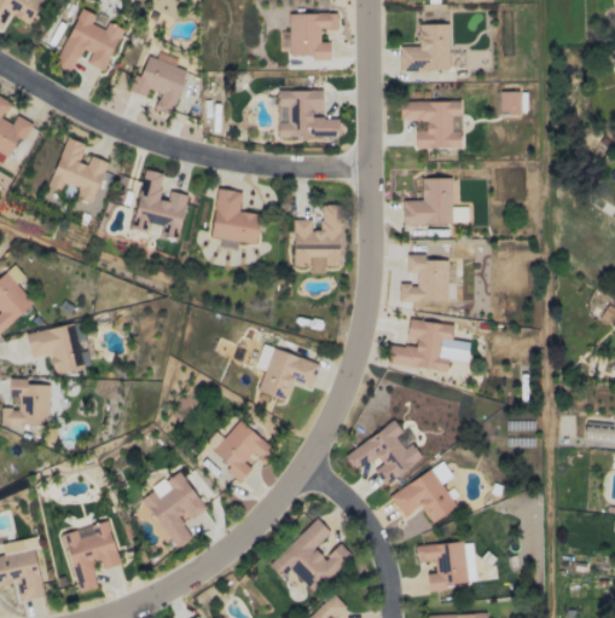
[(32,24),(44,0),(0,0),(0,28),(4,30),(11,15),(32,24)]
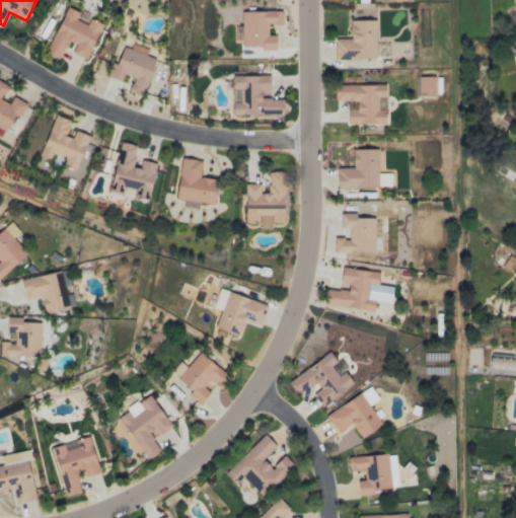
[(88,60),(104,24),(92,19),(89,25),(78,20),(82,13),(68,7),(48,55),(62,61),(70,42),(78,46),(74,54),(88,60)]
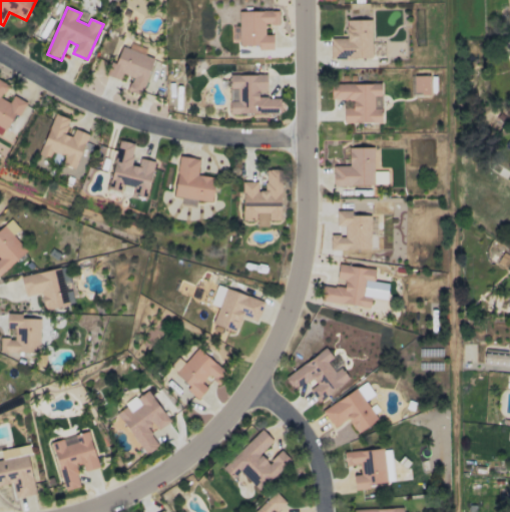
[(240,12),(241,46),(261,46),(261,50),(276,50),(275,35),(267,36),(267,25),(281,25),(281,11),(240,12)]
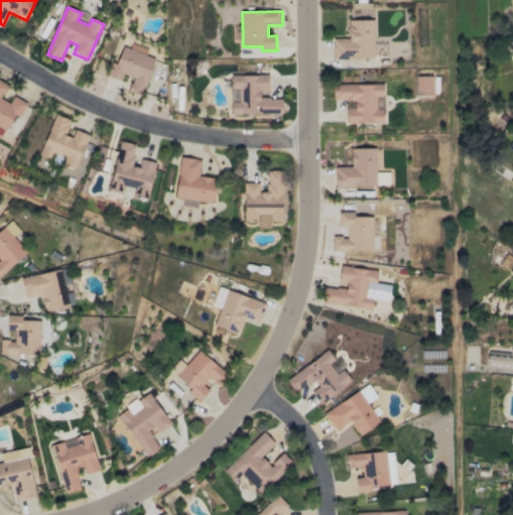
[(375,20),(350,21),(351,38),(335,39),(335,59),(376,58),(375,20)]
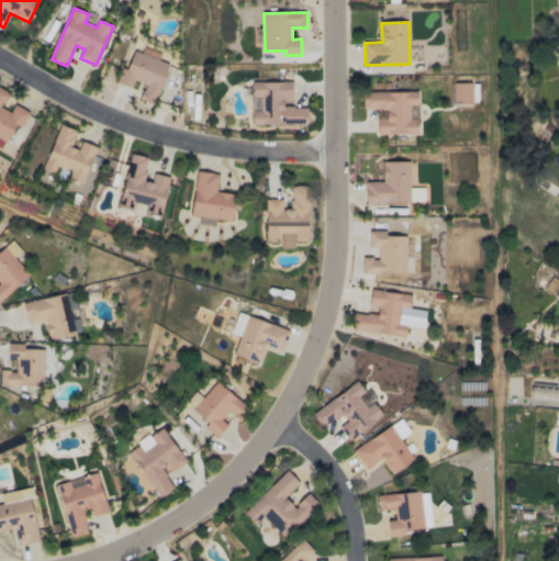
[(170,64),(135,52),(130,70),(124,69),(119,83),(134,88),(136,81),(147,85),(142,100),(157,104),(170,64)]
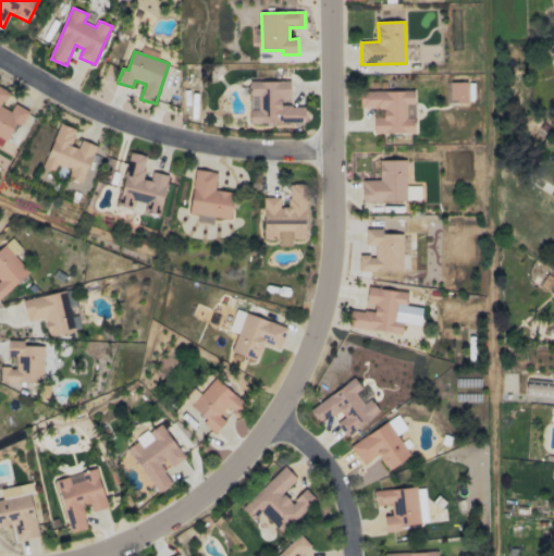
[(251,124),(306,124),(306,107),(283,107),(283,98),(292,98),(292,82),(253,82),(251,124)]
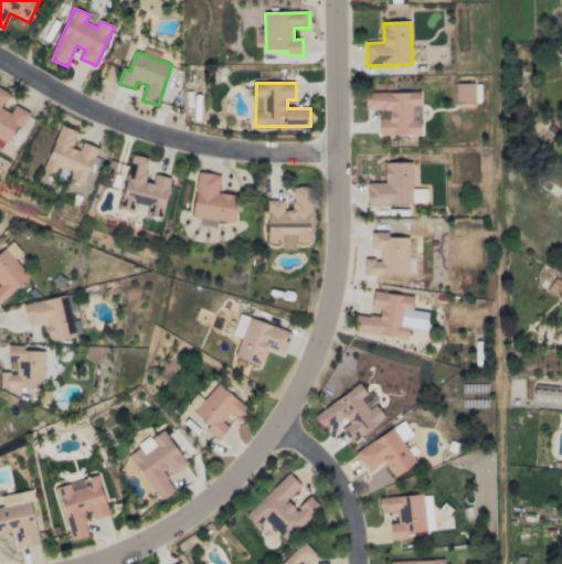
[(459,84),(459,105),(476,105),(476,84),(459,84)]
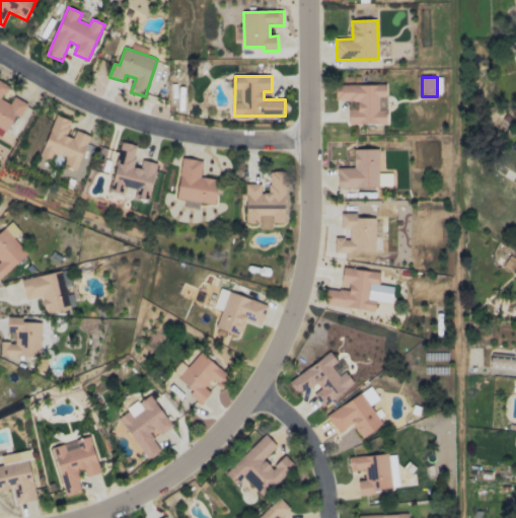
[(0,135),(5,138),(16,116),(21,119),(28,104),(15,97),(12,104),(3,100),(10,86),(0,80),(0,135)]
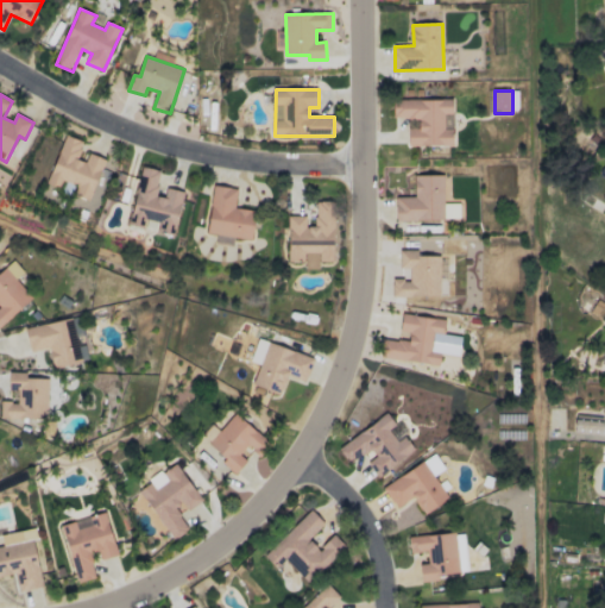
[(395,119),(420,119),(421,129),(409,129),(410,146),(454,145),(454,130),(446,130),(446,114),(455,114),(455,99),(395,100),(395,119)]
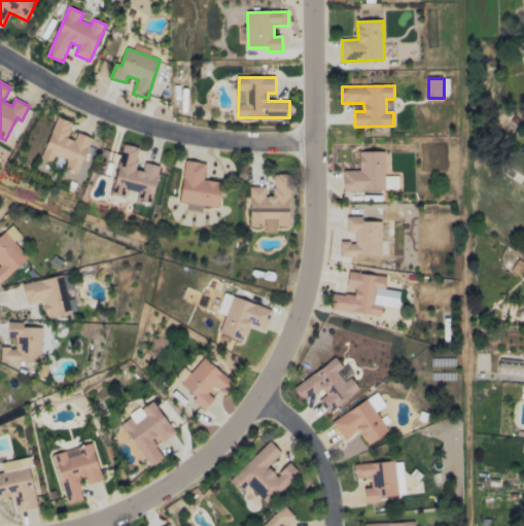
[(92,138),(78,134),(76,141),(69,138),(74,123),(58,117),(43,160),(54,163),(56,156),(69,162),(66,170),(80,174),(92,138)]
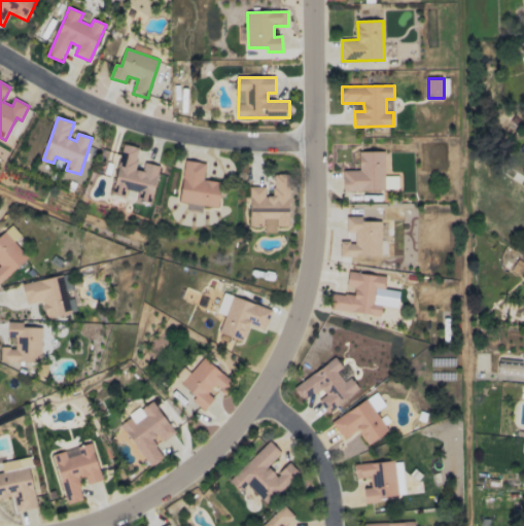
[(161,166),(146,164),(144,172),(137,170),(141,148),(124,144),(113,196),(127,198),(128,190),(144,194),(142,203),(153,205),(161,166)]
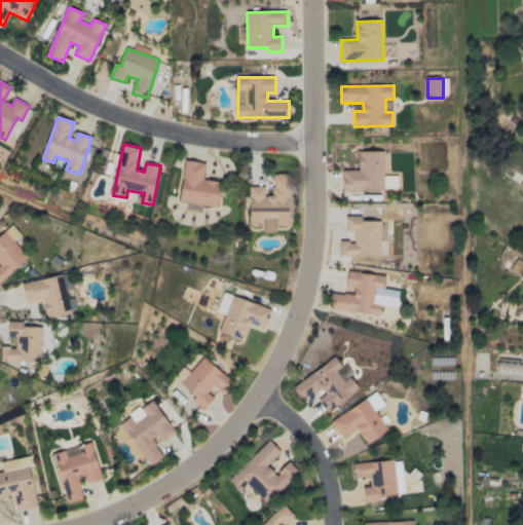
[(399,190),(399,176),(385,177),(384,151),(360,152),(360,171),(343,172),(344,191),(399,190)]
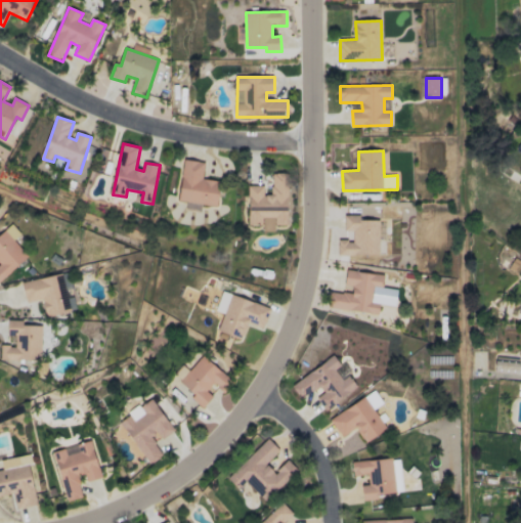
[(179,201),(218,207),(222,182),(204,179),(207,163),(186,160),(179,201)]
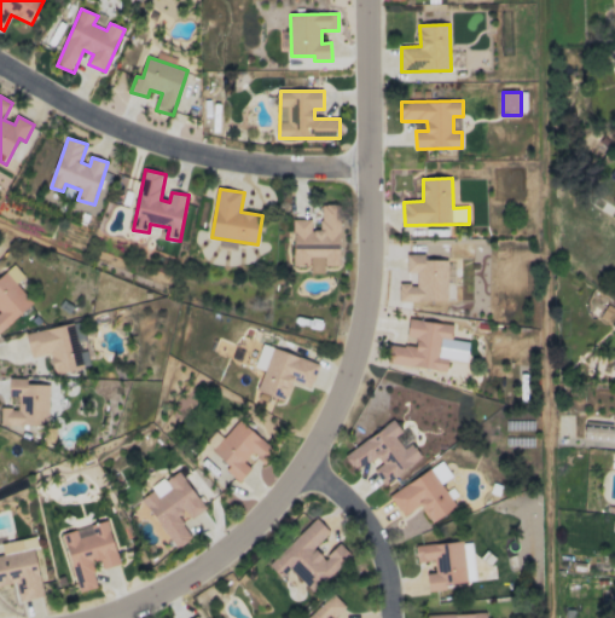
[(295,220),(295,267),(313,267),(313,273),(326,273),(326,266),(342,266),(342,206),(323,206),(323,231),(313,231),(313,220),(295,220)]
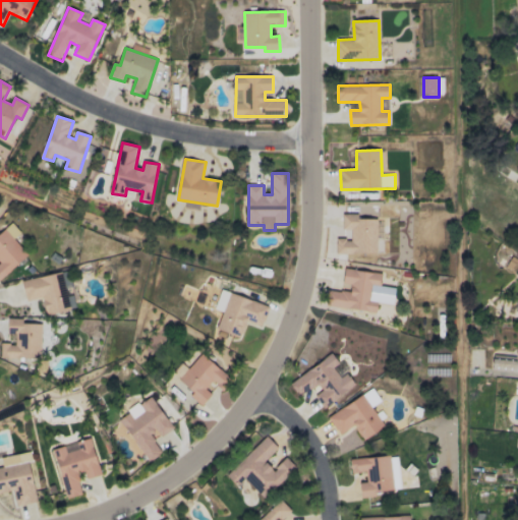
[(379,253),(378,219),(360,219),(360,215),(344,215),(344,230),(352,230),(352,239),(338,239),(338,254),(379,253)]
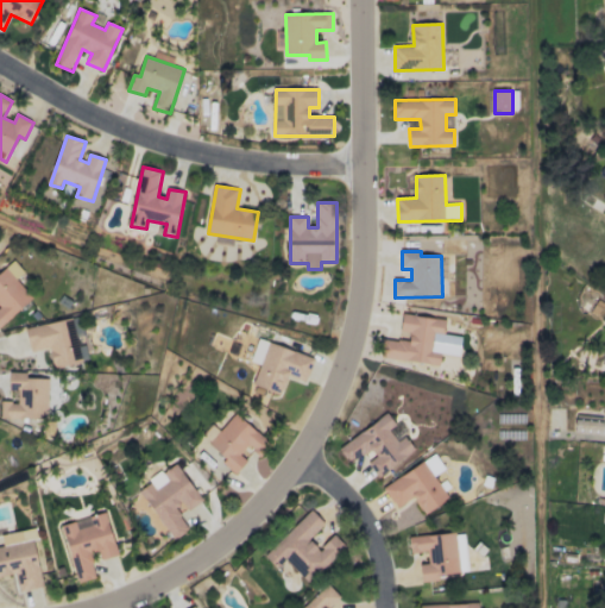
[(441,365),(442,353),(461,356),(464,337),(445,334),(447,320),(404,314),(402,332),(411,333),(410,343),(385,339),(383,358),(441,365)]
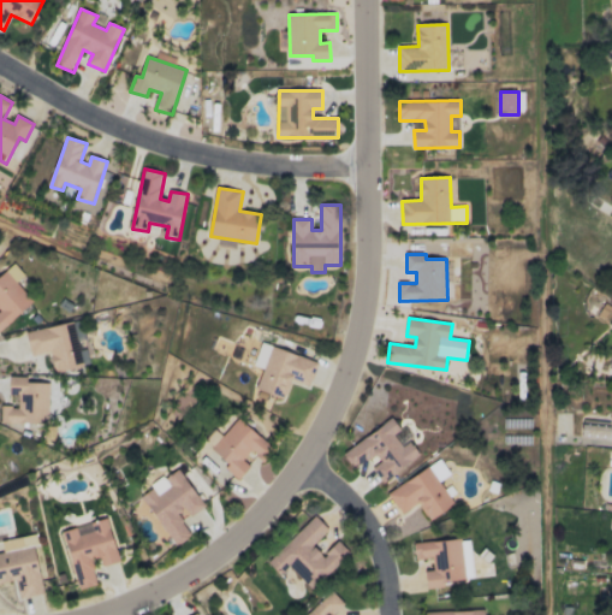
[(28,331),(31,356),(52,354),(54,372),(84,367),(81,341),(85,341),(83,323),(28,331)]
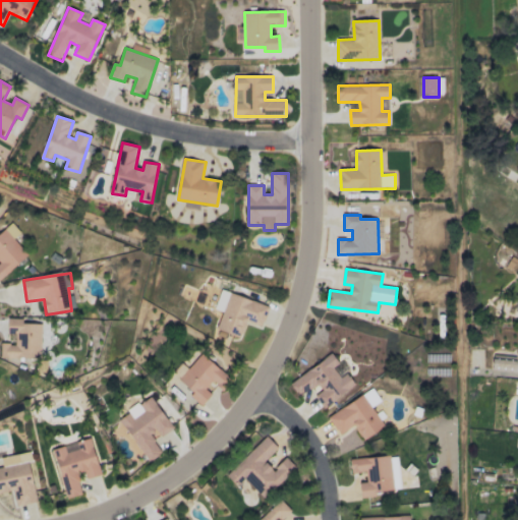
[(243,338),(247,322),(264,327),(270,305),(222,291),(217,310),(224,312),(218,331),(243,338)]
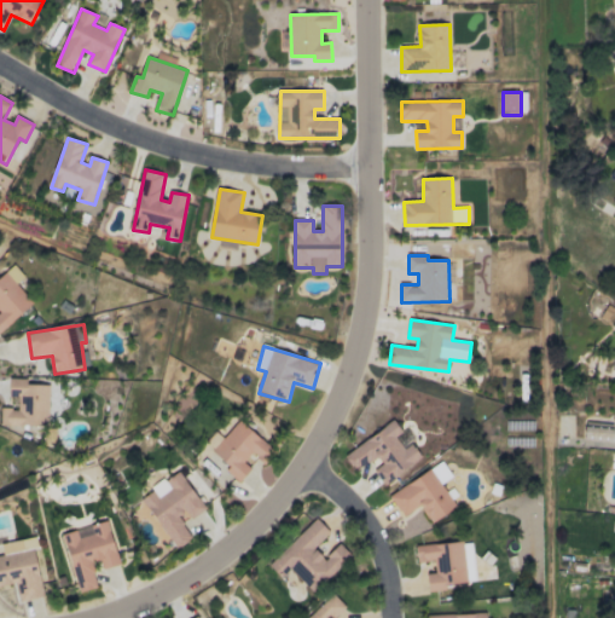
[(50,427),(51,386),(29,385),(29,379),(11,379),(11,398),(21,398),(21,409),(3,409),(3,425),(50,427)]
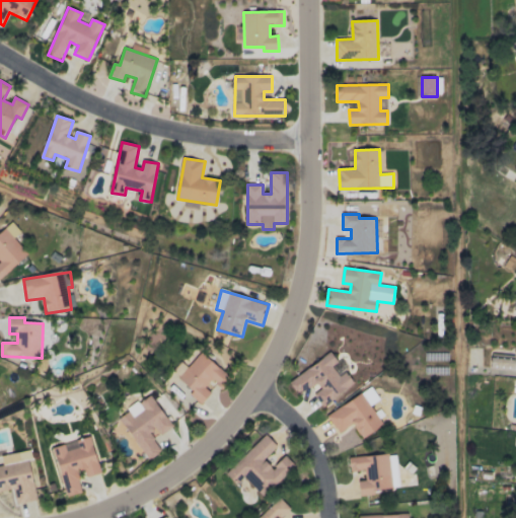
[(492,359),(515,359),(515,351),(492,350),(492,359)]
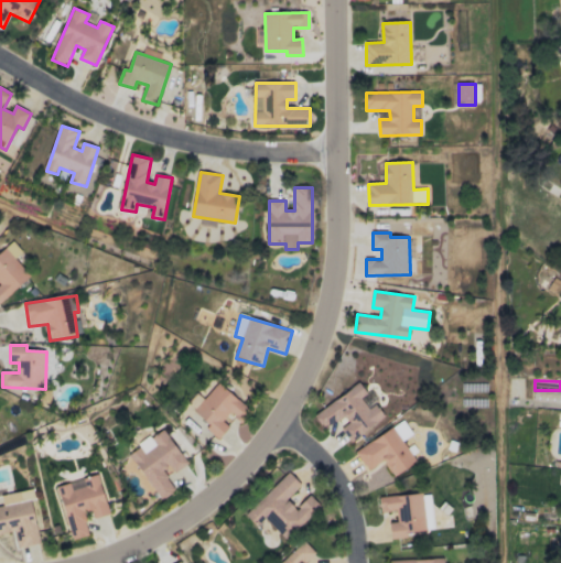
[(252,411),(219,383),(205,401),(198,396),(191,404),(213,423),(207,430),(220,440),(230,426),(225,422),(230,413),(241,423),(252,411)]
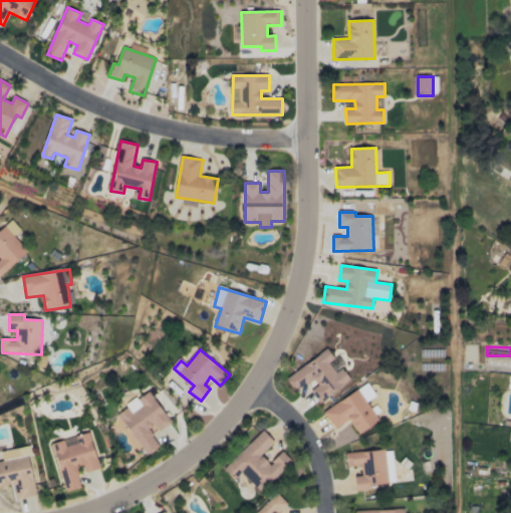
[(287,378),(298,394),(309,386),(320,403),(351,380),(343,368),(336,372),(329,362),(335,358),(329,349),(287,378)]
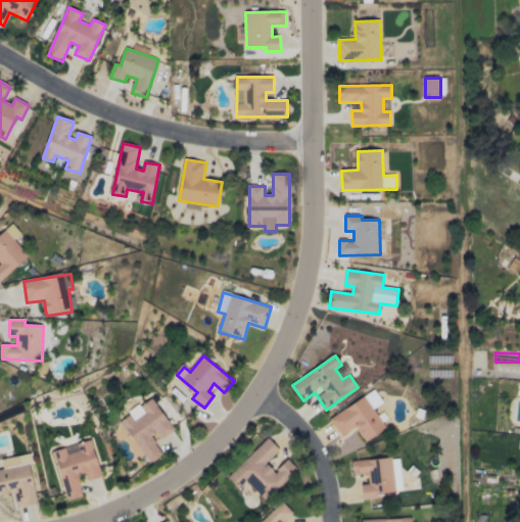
[(494,371),(519,371),(519,363),(495,363),(494,371)]
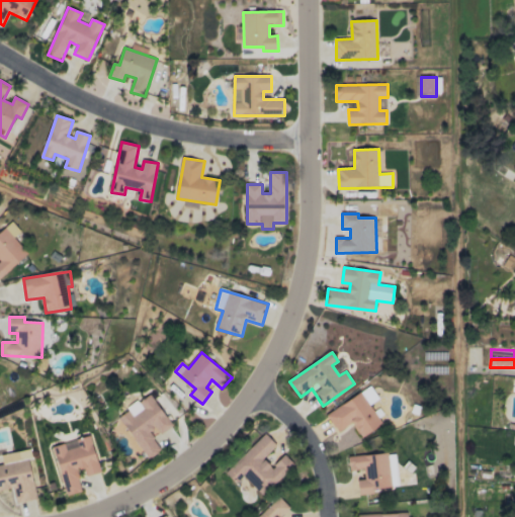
[(362,438),(383,425),(363,393),(327,415),(339,433),(353,423),(362,438)]
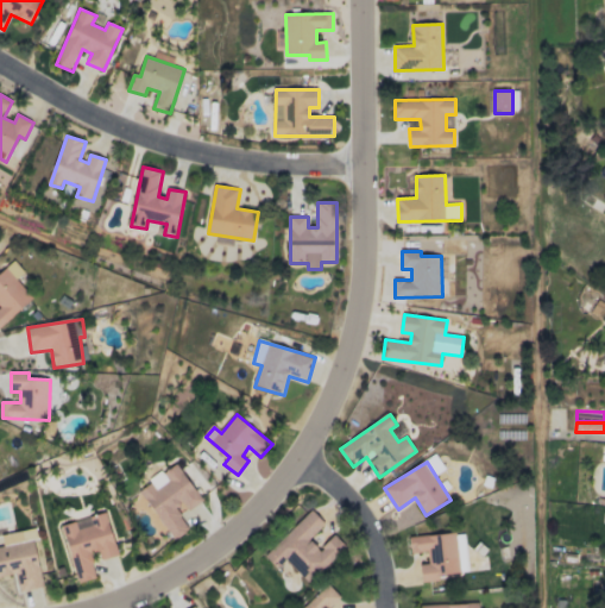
[(203,502),(177,464),(140,489),(175,540),(193,528),(184,515),(203,502)]
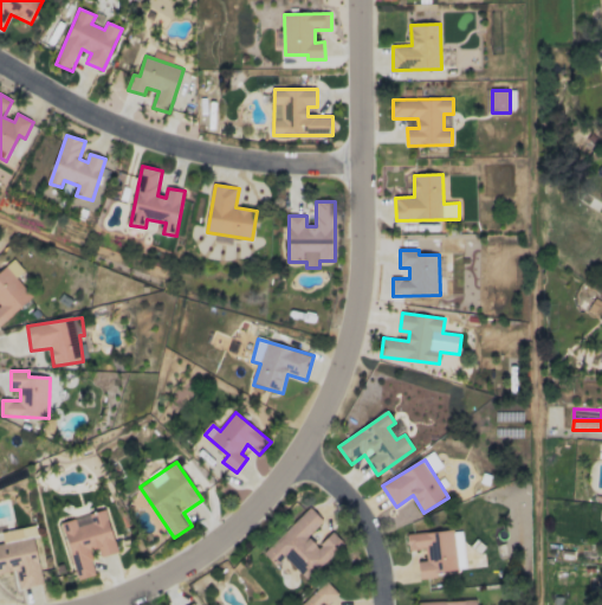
[(265,553),(277,567),(286,558),(308,580),(345,545),(335,533),(319,547),(309,538),(325,522),(312,508),(265,553)]
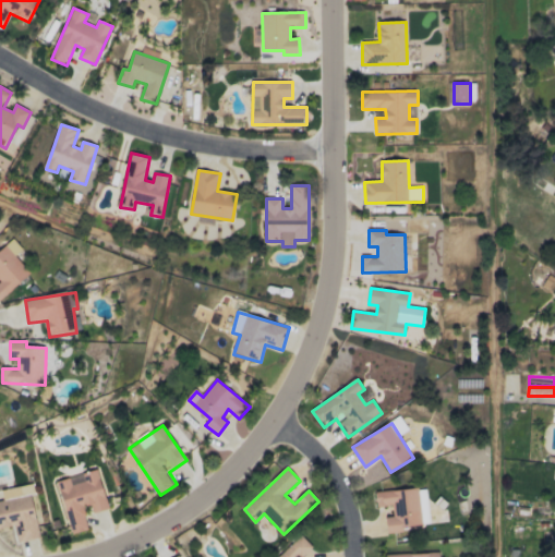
[(109,510),(100,471),(58,481),(71,534),(88,531),(83,507),(93,505),(95,513),(109,510)]
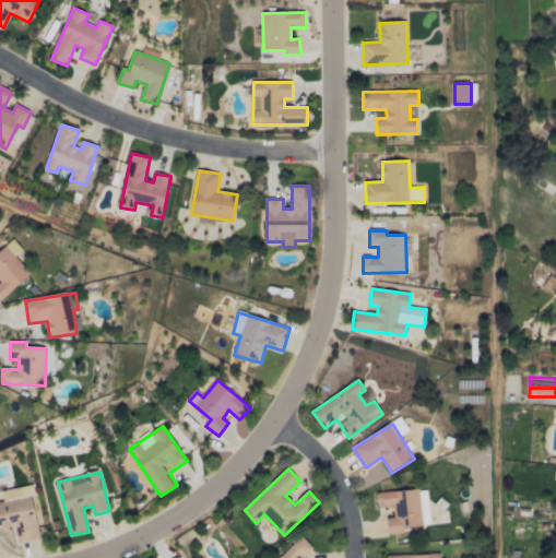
[(2,490),(4,502),(0,502),(0,530),(16,527),(20,543),(40,539),(33,495),(36,494),(34,486),(2,490)]
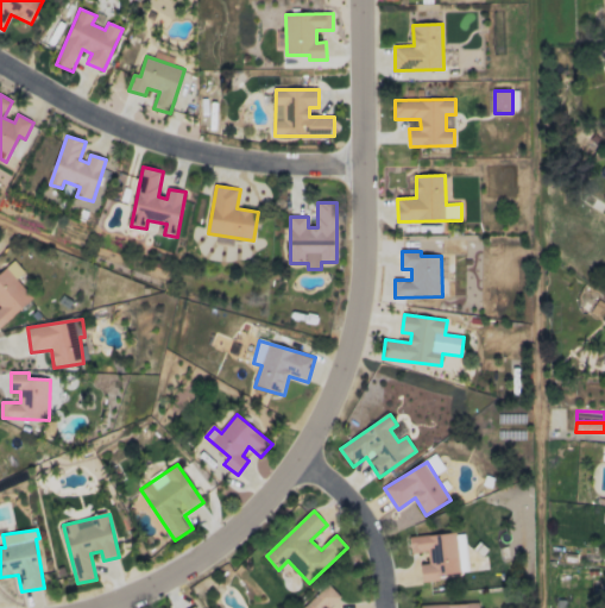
[(459,575),(458,534),(411,537),(411,553),(429,552),(429,564),(422,564),(423,583),(440,582),(439,576),(459,575)]
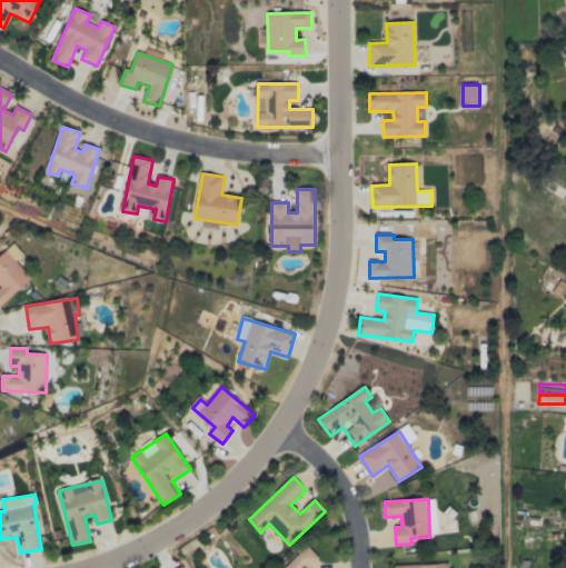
[(307,567),(319,557),(308,546),(285,567),(307,567)]
